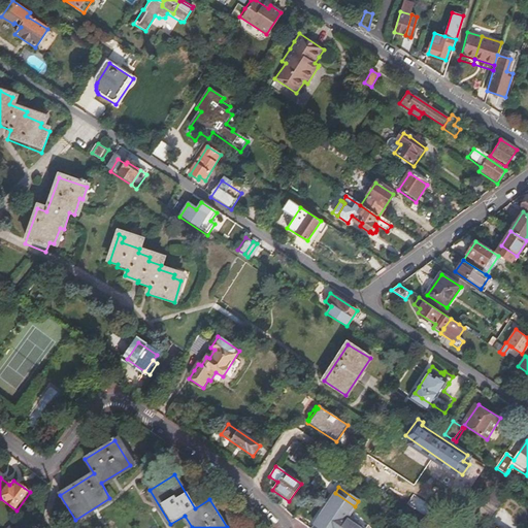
[(355,506),(335,493),(310,527),(362,527),(347,518),(355,506)]
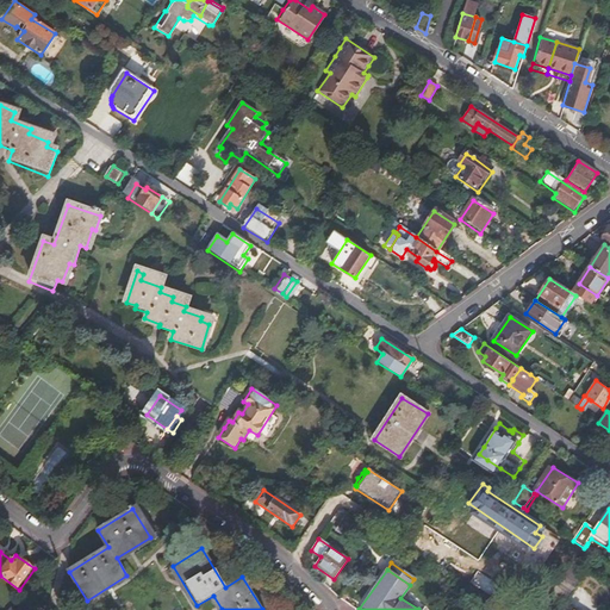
[(565,573),(555,587),(570,597),(580,583),(565,573)]
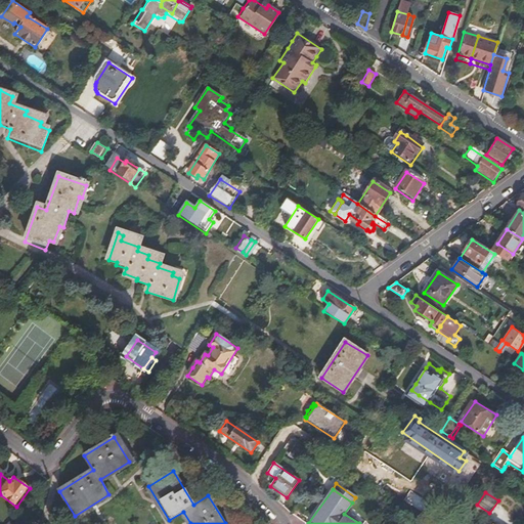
[(521,523),(523,519),(523,507),(514,522),(517,523),(521,523)]
